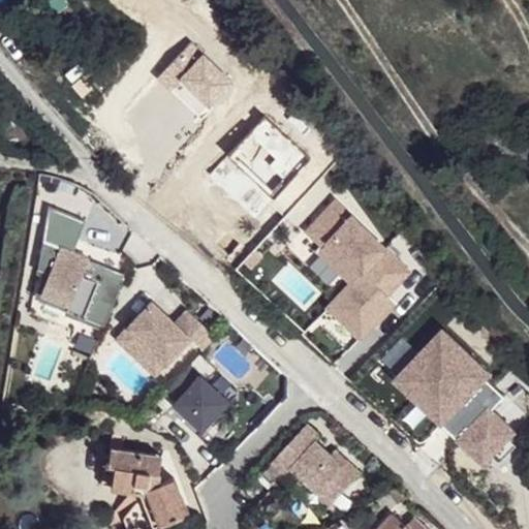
[(76,28),(58,0),(43,0),(35,6),(43,19),(58,39),(76,28)]
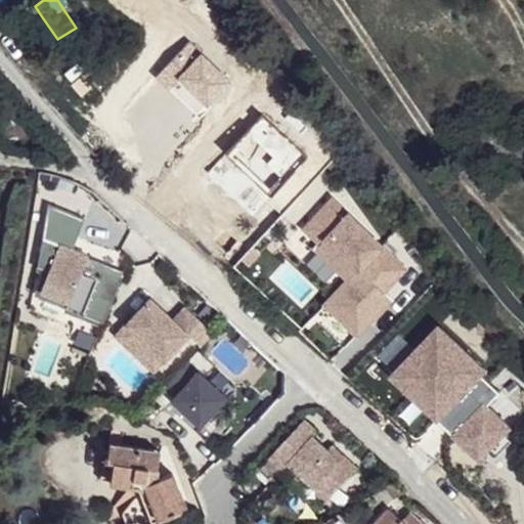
[(168,78),(156,89),(169,102),(162,111),(172,122),(177,118),(189,132),(220,103),(211,94),(215,90),(208,82),(224,67),(202,45),(182,64),(168,78)]
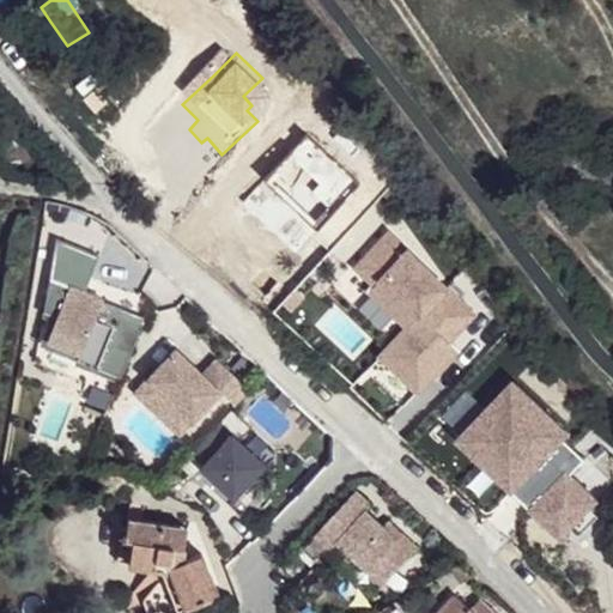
[(176,98),(182,104),(196,91),(190,85),(176,98)]
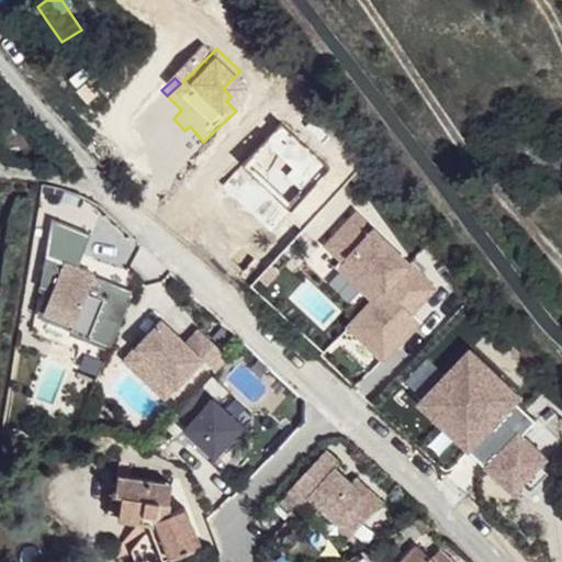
[(103,358),(132,289),(74,265),(86,236),(79,229),(74,226),(49,216),(33,329),(103,358)]
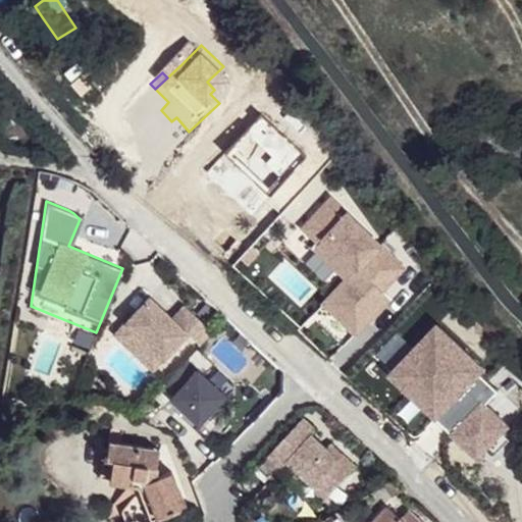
[(190,326),(204,340),(213,329),(186,303),(177,311),(154,289),(117,327),(155,363),(190,326)]
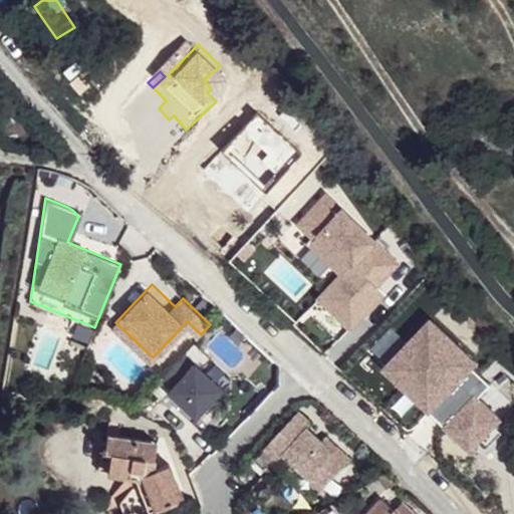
[(224,388),(185,351),(159,379),(198,416),(224,388)]
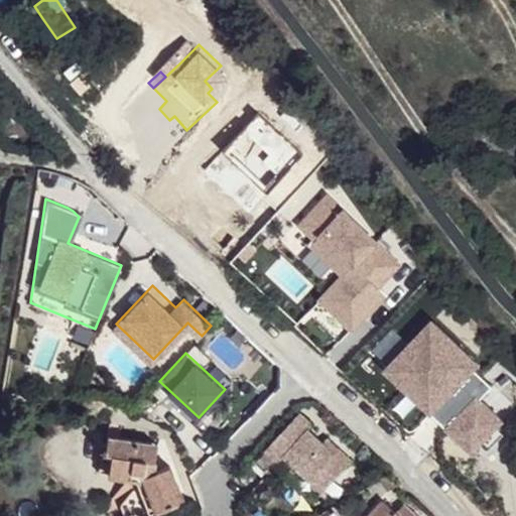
[(311,425),(298,413),(252,462),(265,475),(282,456),(308,481),(316,473),(329,484),(350,462),(337,449),(332,456),(305,431),(311,425)]
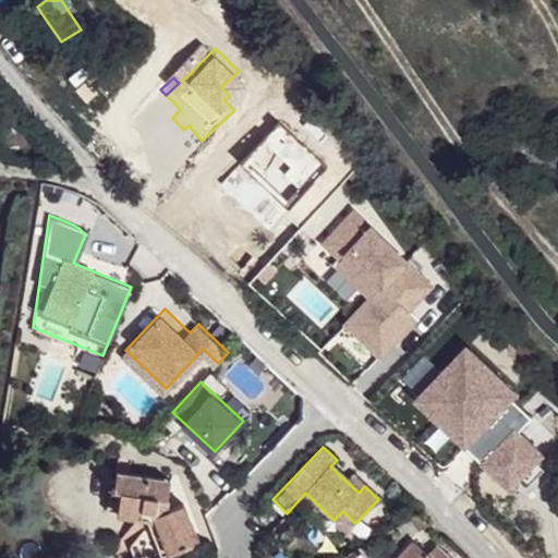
[(169,478),(114,471),(113,488),(121,489),(117,513),(154,520),(166,553),(193,542),(186,521),(192,518),(185,502),(172,507),(169,504),(166,495),(169,478)]
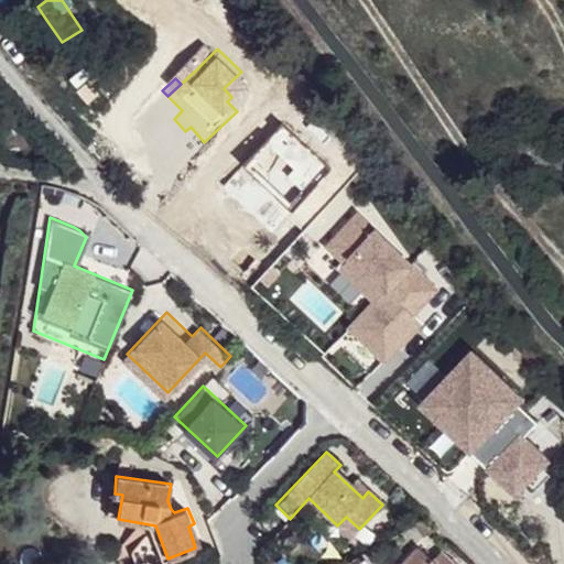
[(346,517),(337,525),(350,539),(359,529),(346,517)]
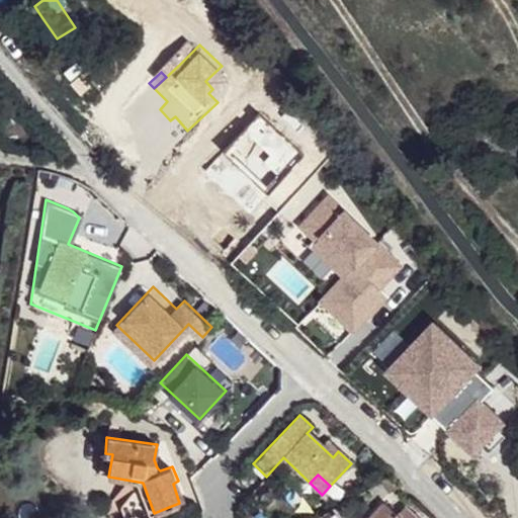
[(398,488),(387,477),(379,482),(391,492),(398,488)]
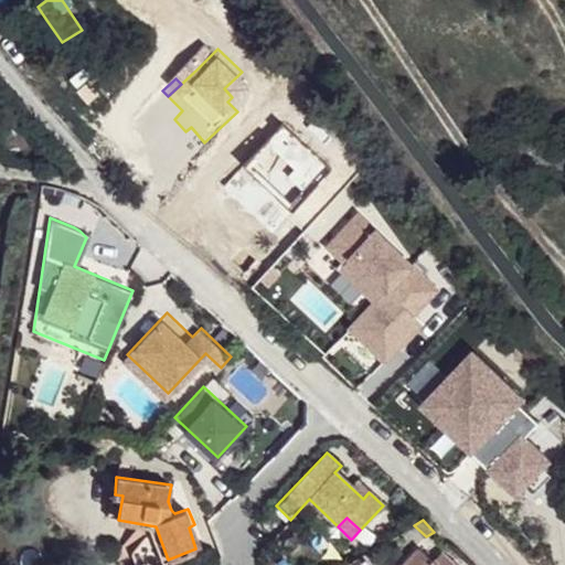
[(430,564),(433,563),(417,547),(401,564),(430,564)]
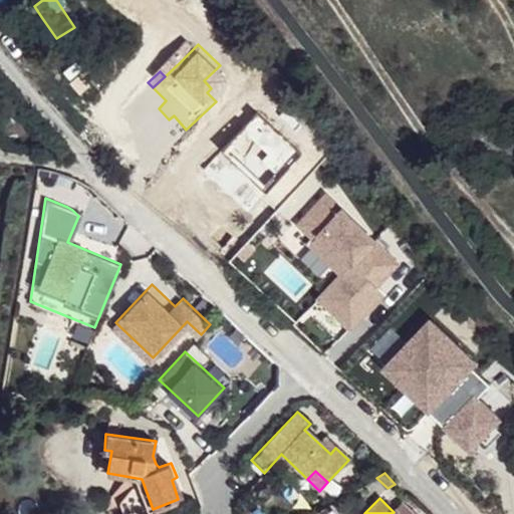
[(402,513),(416,513),(405,503),(398,510),(402,513)]
